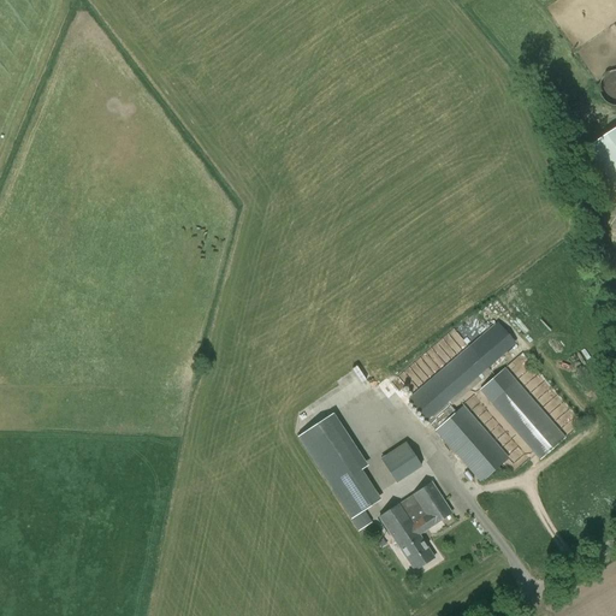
[(602,81),(602,82),(600,84),(600,86),(600,88),(600,89),(600,92),(602,93),(602,95),(603,96),(604,99),(605,100),(606,101),(608,102),(609,104),(611,105),(612,105),(615,105),(615,70),(614,71),(612,71),(610,72),(609,72),(606,75),(604,76),(604,78),(603,78),(602,81)]
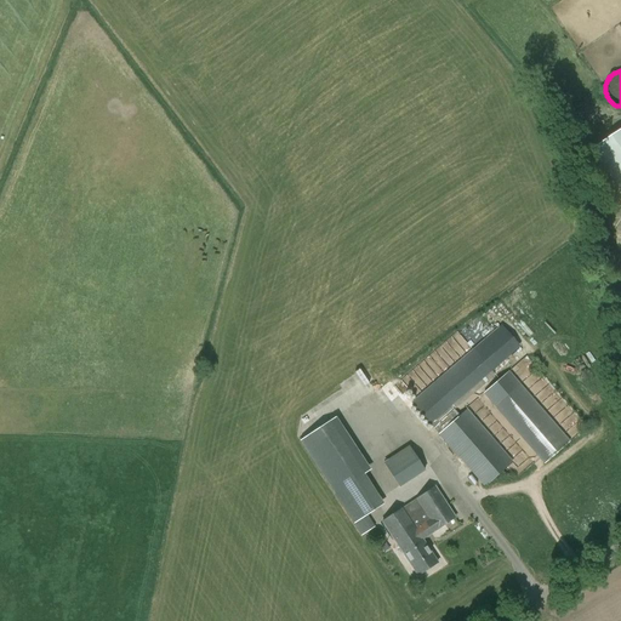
[(620,120),(587,143),(620,193),(620,120)]
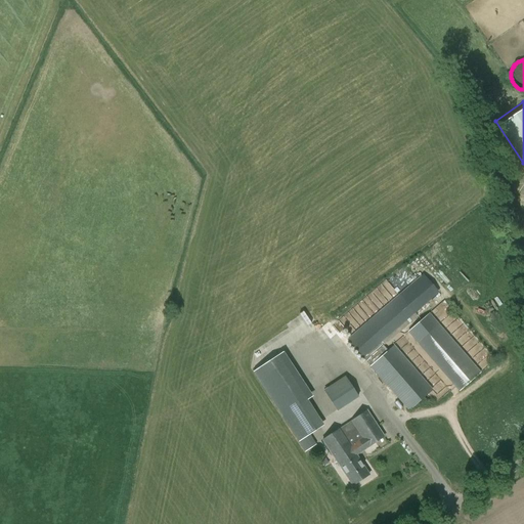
[(411,364),(410,364),(395,347),(389,351),(384,346),(418,316),(399,295),(347,340),(366,361),(370,366),(387,386),(405,407),(431,386),(411,364)]
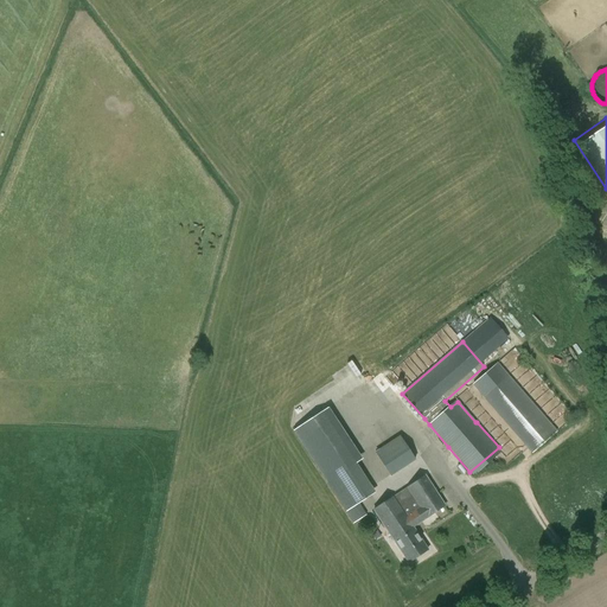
[(512,371),(525,358),(516,349),(503,362),(512,371)]
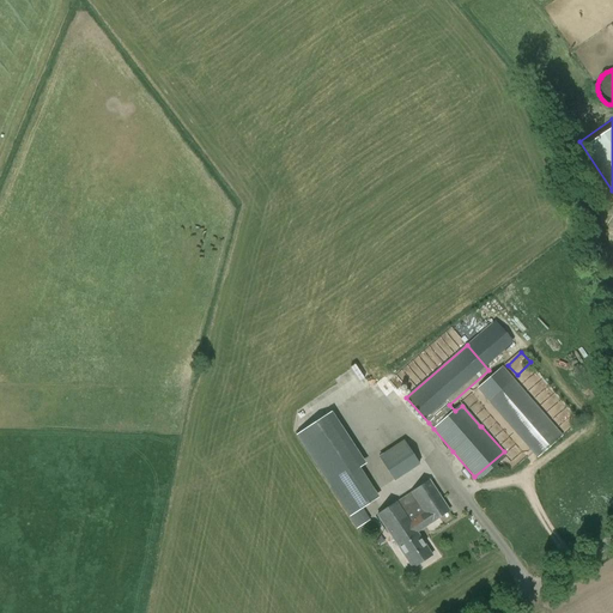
[(563,437),(514,381),(490,401),(539,457),(563,437)]
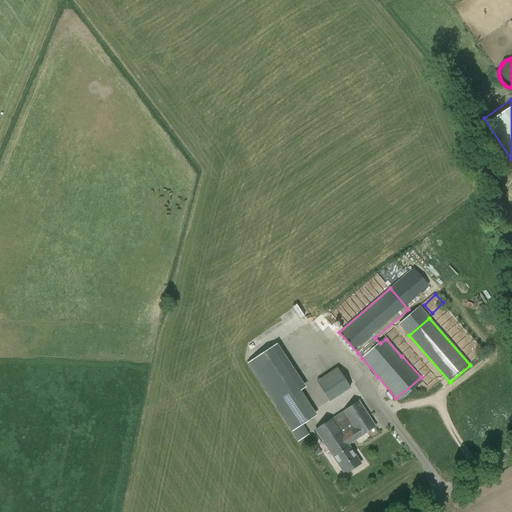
[(308,435),(302,426),(316,416),(270,348),(246,364),(300,445),(306,442),(303,438),(308,435)]
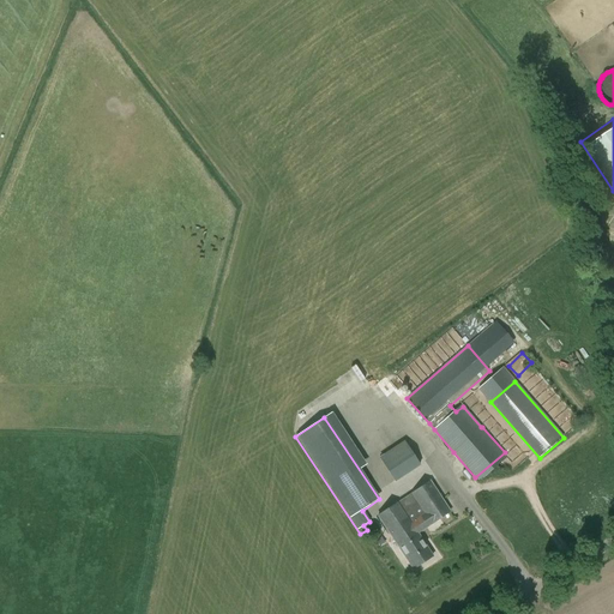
[(404,441),(380,458),(397,482),(421,467),(404,441)]
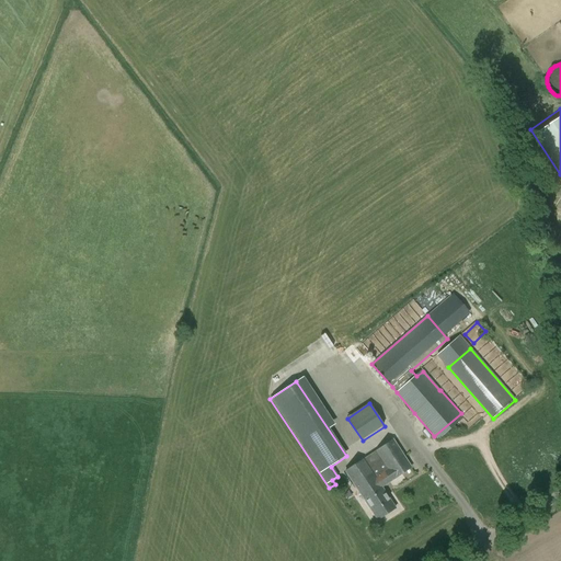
[(392,439),(345,471),(378,521),(396,508),(382,488),(411,468),(392,439)]
